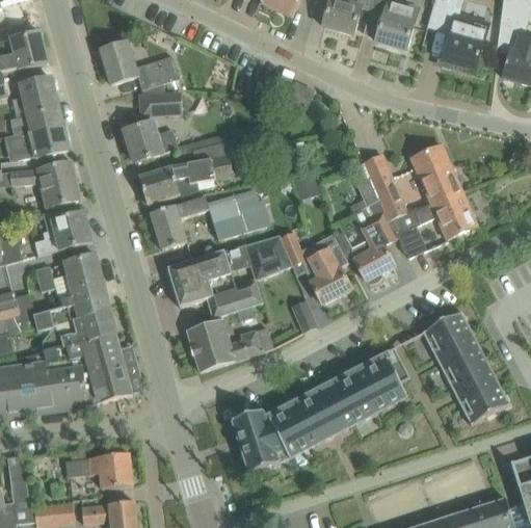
[(260,0),(260,1),(291,16),(297,0),(260,0)]
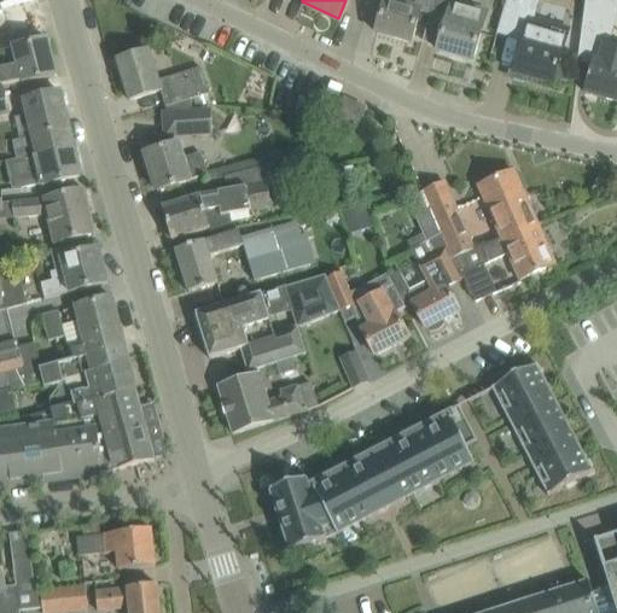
[(383,0),(382,6),(374,29),(409,39),(419,9),(429,11),(430,5),(431,0),(383,0)]
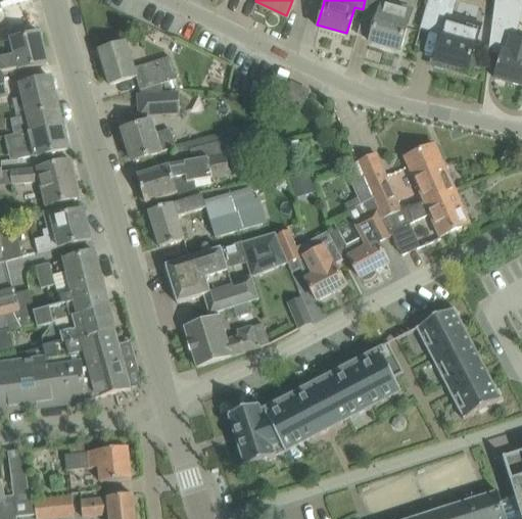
[(365,0),(364,4),(378,8),(369,40),(398,48),(411,6),(389,0),(365,0)]
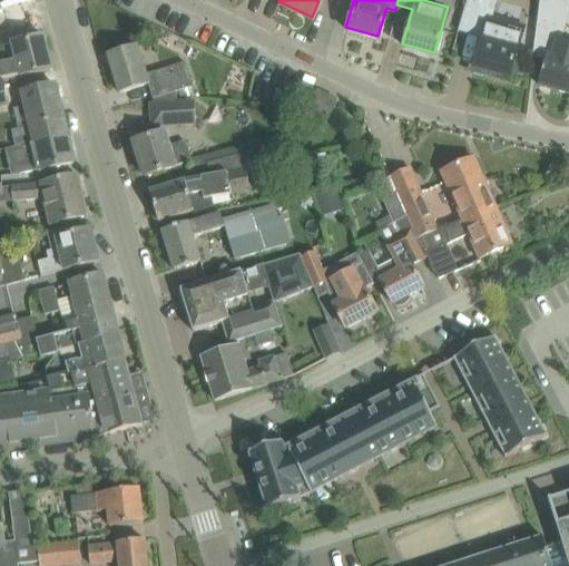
[(464,0),(463,3),(488,11),(491,12),(494,0),(464,0)]
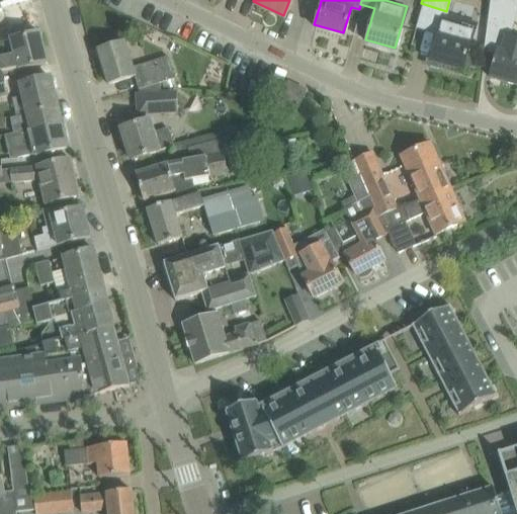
[(421,3),(415,25),(437,31),(435,38),(429,58),(428,64),(440,67),(441,61),(461,67),(462,63),(472,66),(479,45),(468,41),(472,28),(440,19),(443,10),(421,3)]
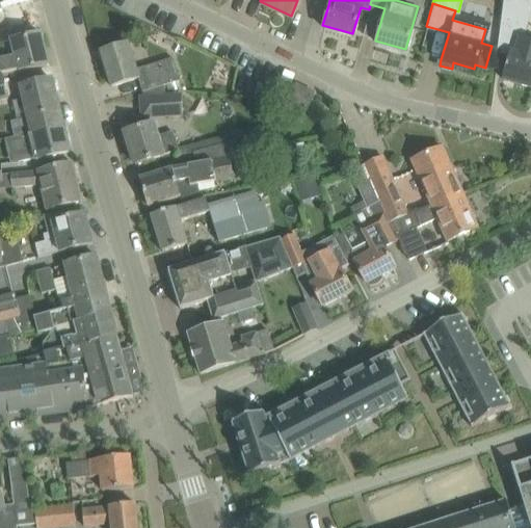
[(20,70),(27,68),(48,62),(40,30),(11,37),(15,51),(0,54),(0,72),(1,72),(2,72),(20,68),(20,70)]
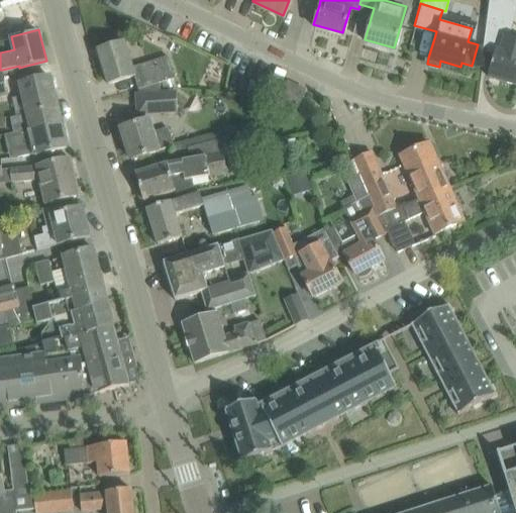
[(515,37),(503,34),(499,49),(495,48),(488,75),(515,83),(515,37)]
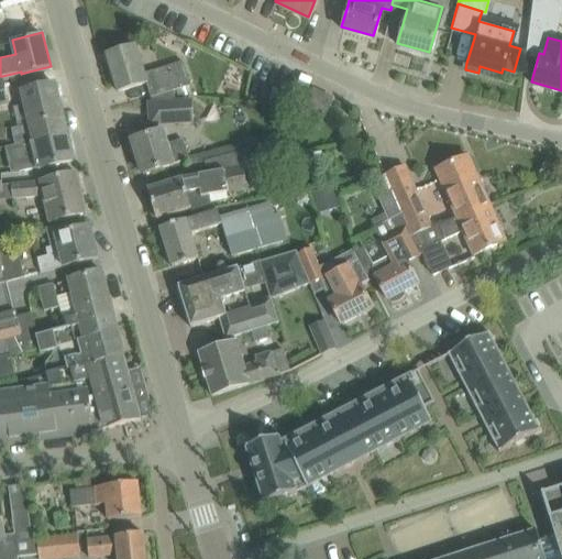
[(183,58),(169,63),(143,70),(135,44),(106,53),(116,89),(144,80),(149,95),(189,83),(183,58)]
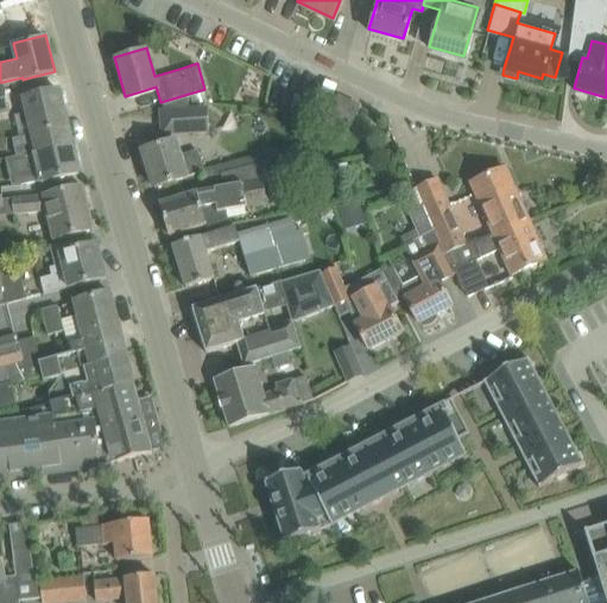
[(0,115),(10,114),(1,82),(0,82),(0,115)]
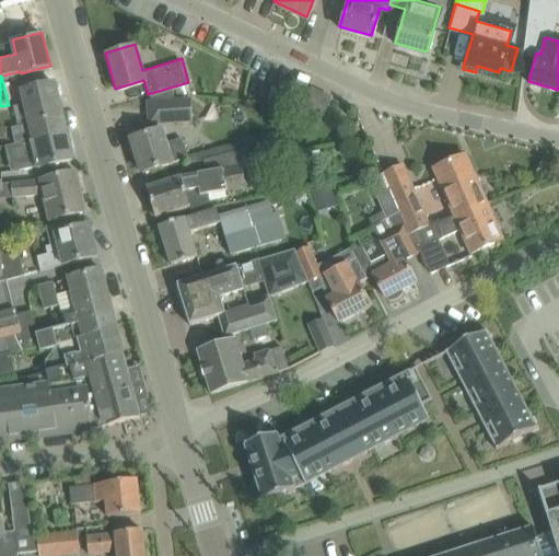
[(14,141),(65,129),(53,80),(22,88),(25,100),(12,103),(18,124),(11,126),(14,141)]
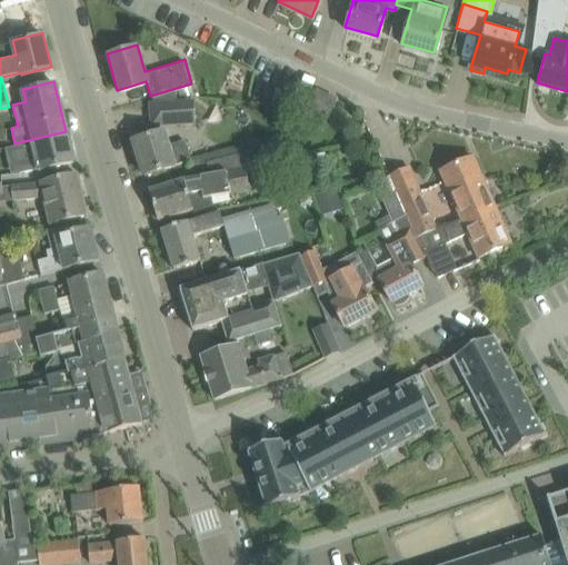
[(151,124),(195,121),(193,99),(150,101),(151,124)]
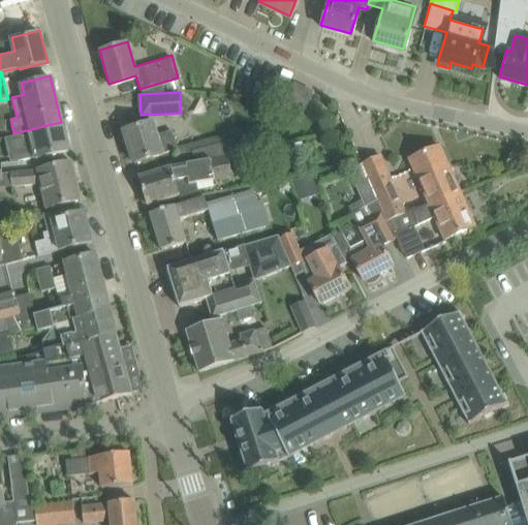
[(151,118),(122,127),(132,161),(133,161),(177,148),(171,127),(155,131),(151,118)]
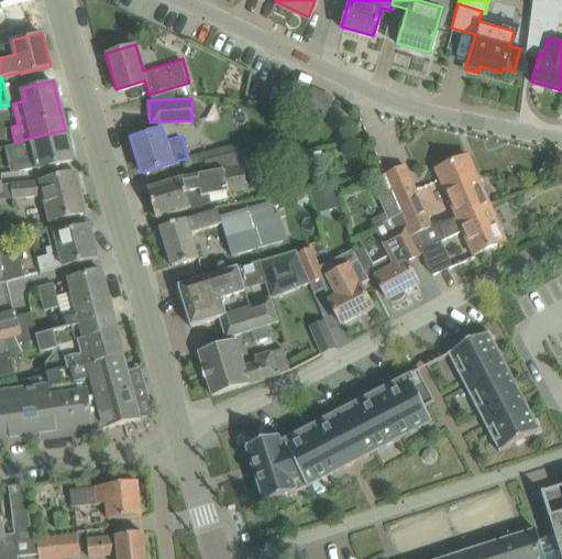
[(37,166),(51,163),(72,157),(65,130),(14,142),(9,143),(13,160),(34,154),(37,166)]
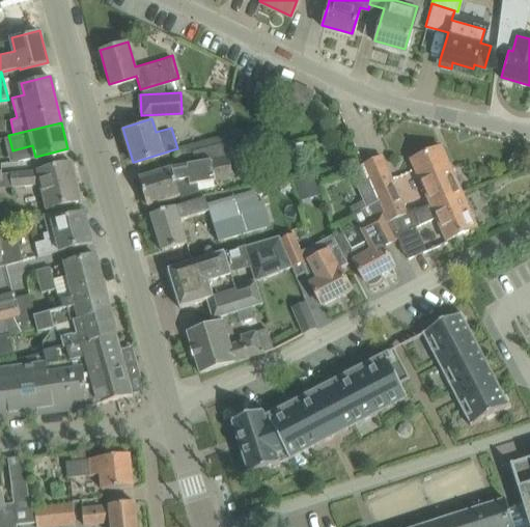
[(138,175),(135,179),(142,202),(147,203),(167,198),(178,194),(179,197),(197,194),(198,191),(196,183),(232,176),(243,173),(240,156),(248,154),(247,146),(252,145),(250,133),(235,136),(235,138),(224,141),(212,144),(210,145),(212,158),(198,161),(184,164),(184,165),(170,167),(169,165),(158,168),(138,174),(138,175)]
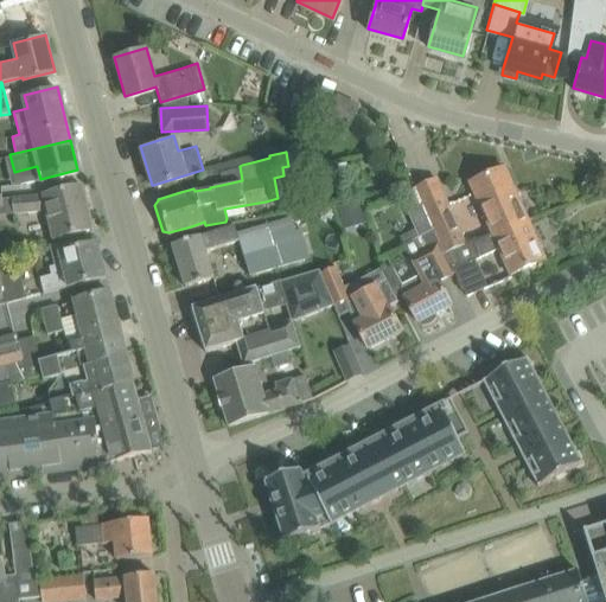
[(491,231),(525,216),(504,166),(469,180),(491,231)]
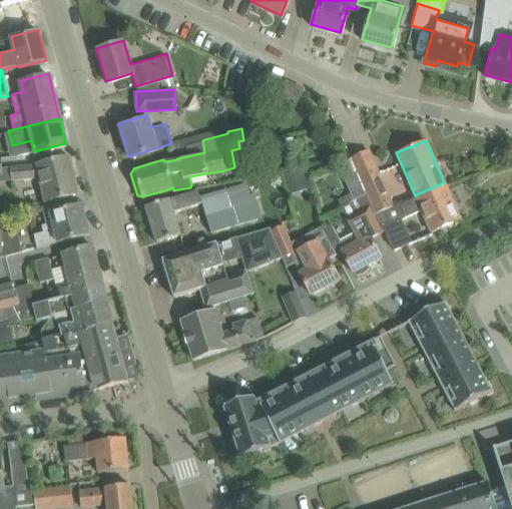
[(374,162),(368,148),(350,155),(356,170),(357,169),(376,212),(393,205),(374,162)]
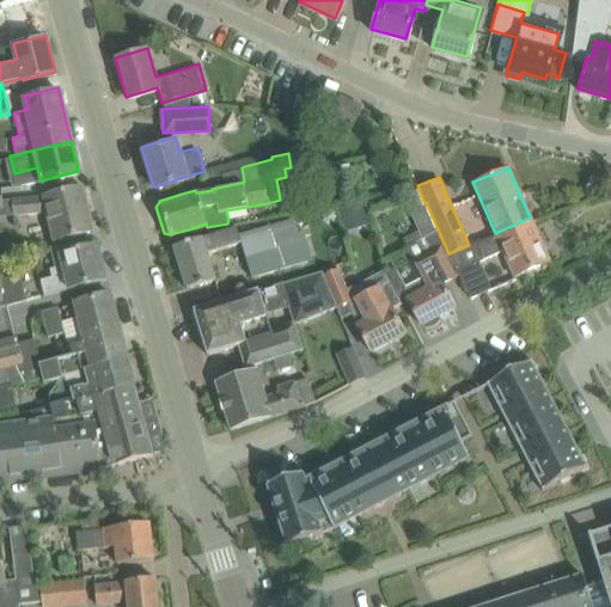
[(43,195),(11,197),(12,213),(47,209),(54,238),(69,234),(93,228),(81,185),(81,184),(59,190),(43,195)]
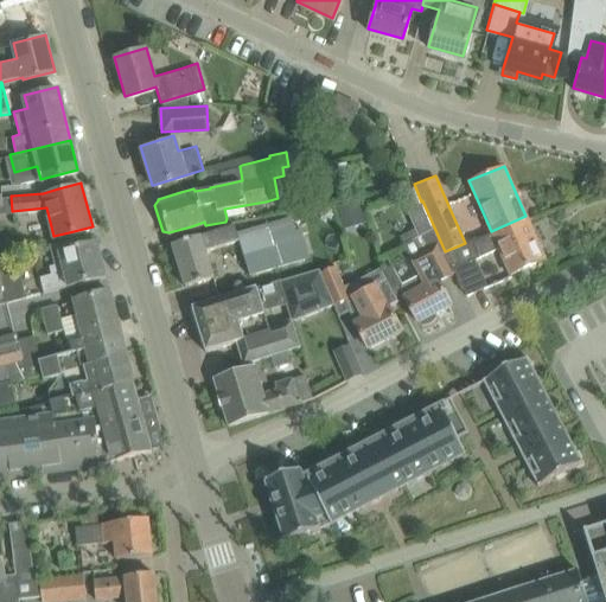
[(421,202),(406,207),(418,234),(402,242),(422,282),(402,293),(416,320),(450,303),(437,277),(450,270),(440,254),(445,251),(422,200),(421,202)]
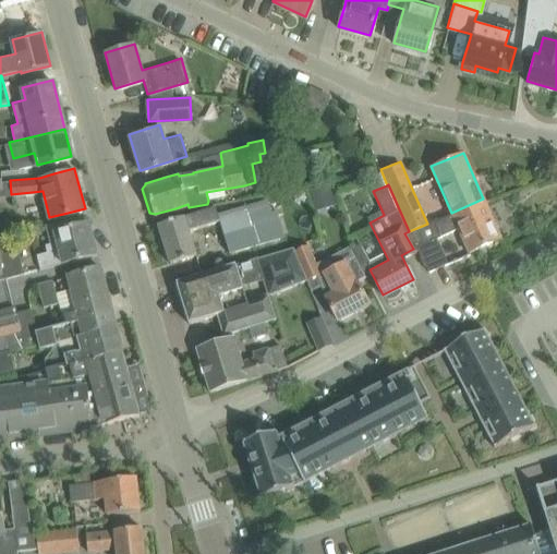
[(178,216),(157,223),(169,261),(190,254),(194,253),(186,229),(218,219),(227,251),(278,237),(265,199),(217,214),(215,205),(178,216)]
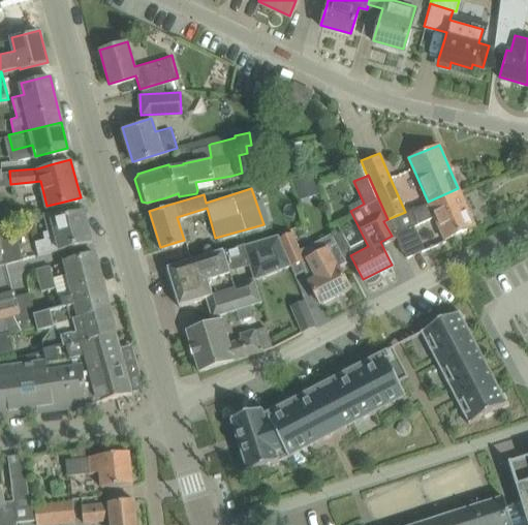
[(473,224),(460,192),(458,188),(428,202),(430,206),(406,216),(405,212),(387,219),(393,233),(395,232),(405,255),(423,248),(412,223),(434,214),(443,237),(473,224)]
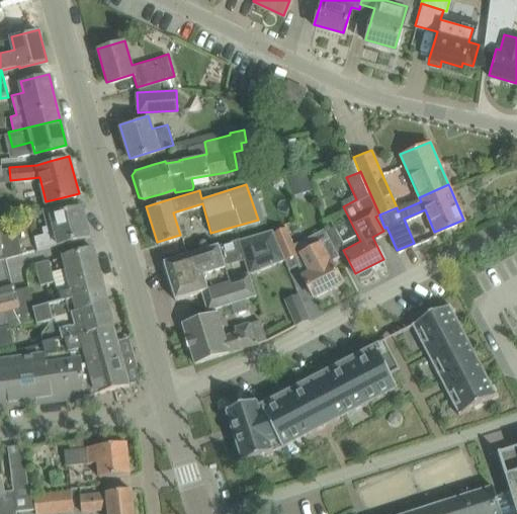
[(37,247),(69,239),(88,234),(81,204),(71,207),(69,199),(48,204),(49,205),(41,206),(46,225),(41,226),(42,232),(34,234),(37,247)]
